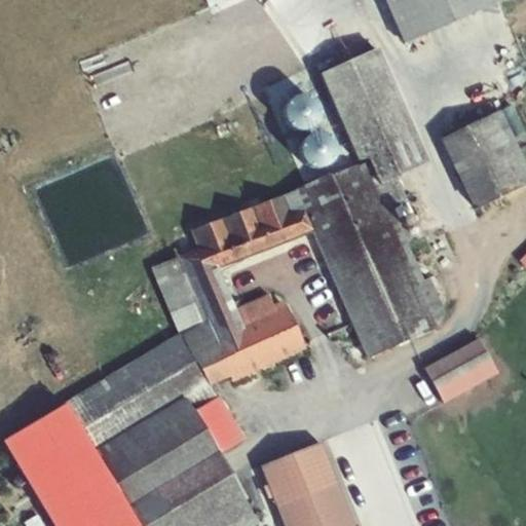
[(381,0),(400,41),(495,0),(381,0)]
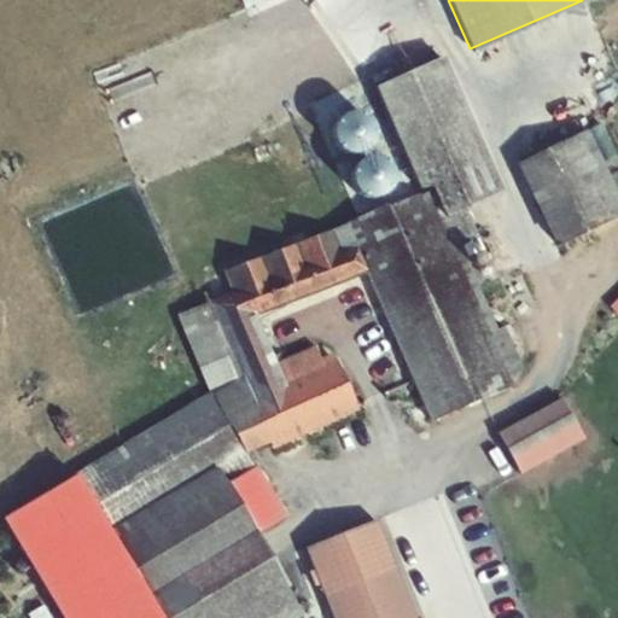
[(427,188),(429,193),(223,272),(233,293),(181,315),(214,395),(7,519),(65,617),(293,617),(302,613),(254,531),(283,513),(246,452),(269,442),(272,447),(357,407),(337,360),(284,384),(255,316),(366,272),(432,421),(513,386),(508,377),(522,371),(503,327),(496,330),(459,243),(476,234),(465,209),(503,194),(445,62),(379,91),(421,191),(427,188)]
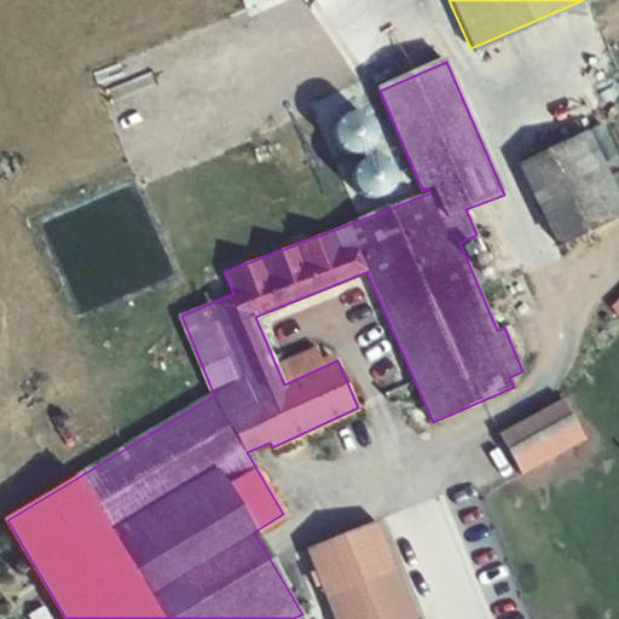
[(521,162),(561,246),(611,221),(571,139),(521,162)]
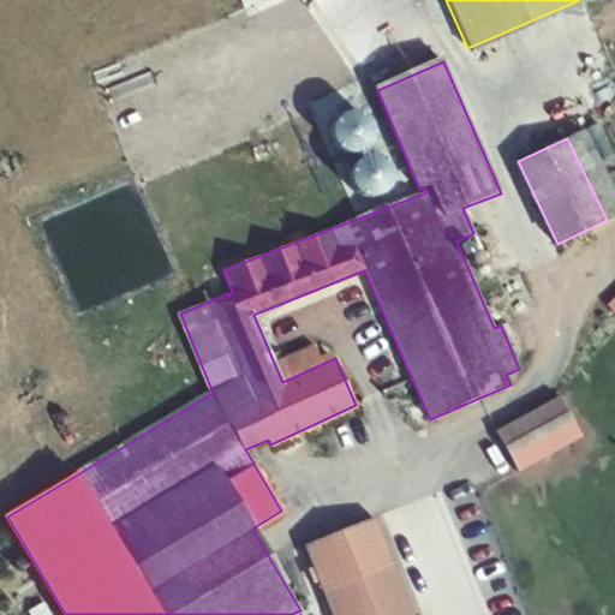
[(559,396),(496,433),(518,471),(581,436),(559,396)]
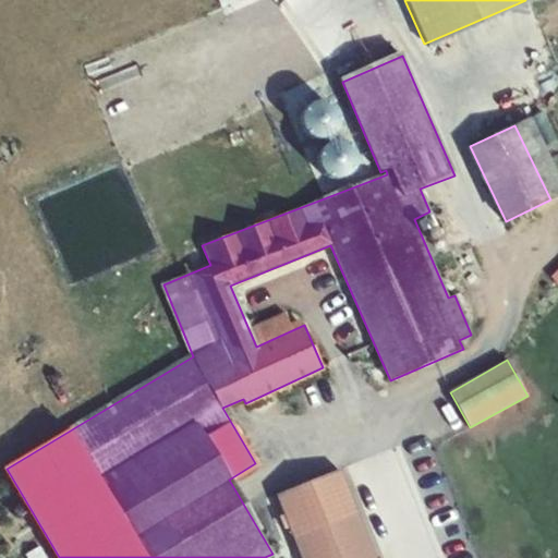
[(279,494),(304,557),(376,557),(342,470),(279,494)]
